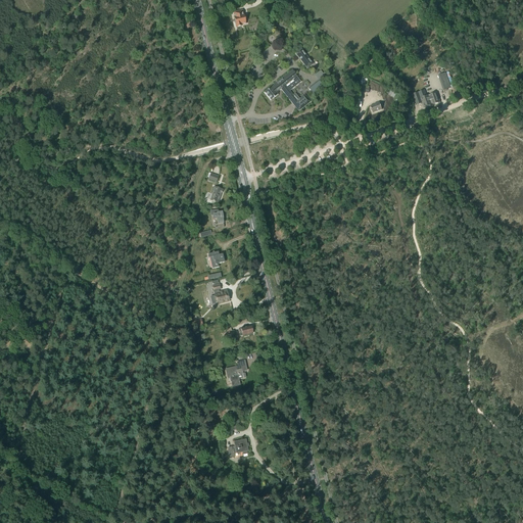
[(242,15),(241,11),(234,13),(235,17),(234,17),(236,22),(235,22),(234,24),(235,25),(236,26),(236,27),(241,26),(241,25),(245,24),(243,15),(242,15)]
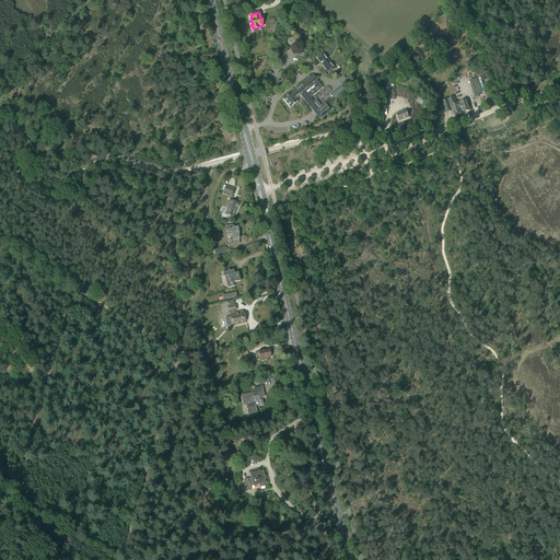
[(328,73),(335,69),(322,53),(316,57),(328,73)]
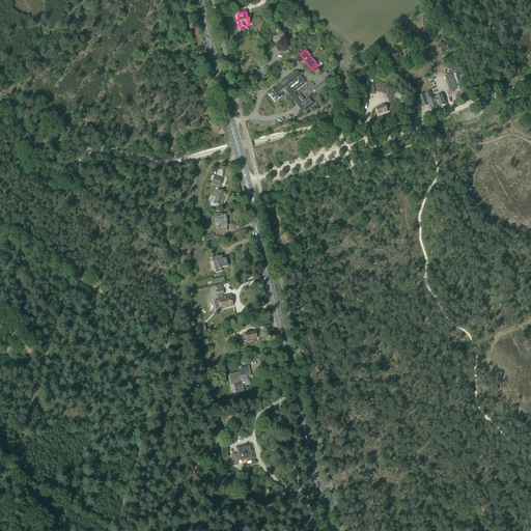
[(297,96),(294,92),(306,83),(301,78),(297,72),(269,94),(275,102),(282,96),(280,94),(285,90),(303,113),(315,103),(312,100),(309,96),(304,101),(300,94),(297,96)]
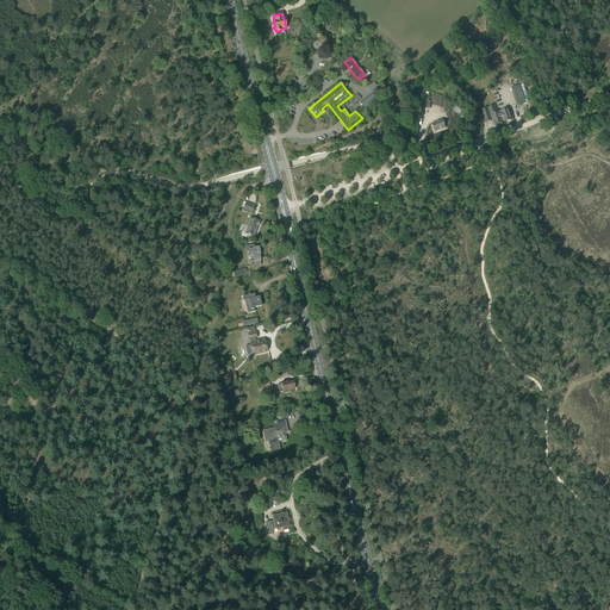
[(372,94),(379,89),(374,82),(367,88),(372,94)]
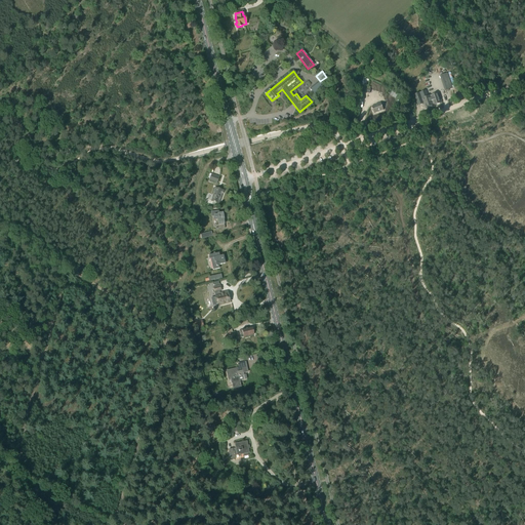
[(445,91),(453,88),(447,73),(439,76),(445,91)]
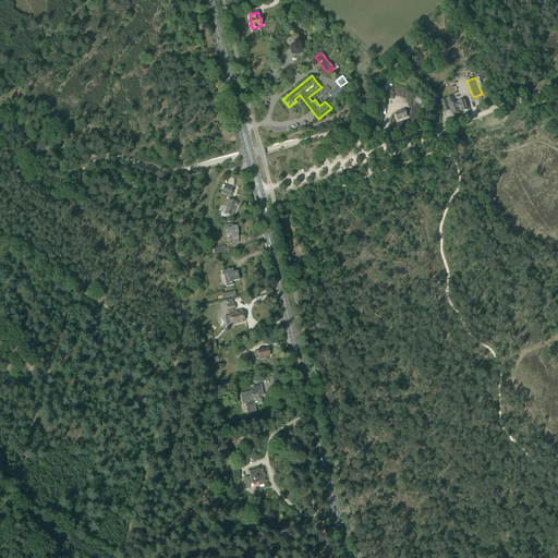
[(344,92),(356,83),(354,80),(342,88),(340,86),(329,94),(335,100),(341,95),(343,98),(348,96),(344,92)]
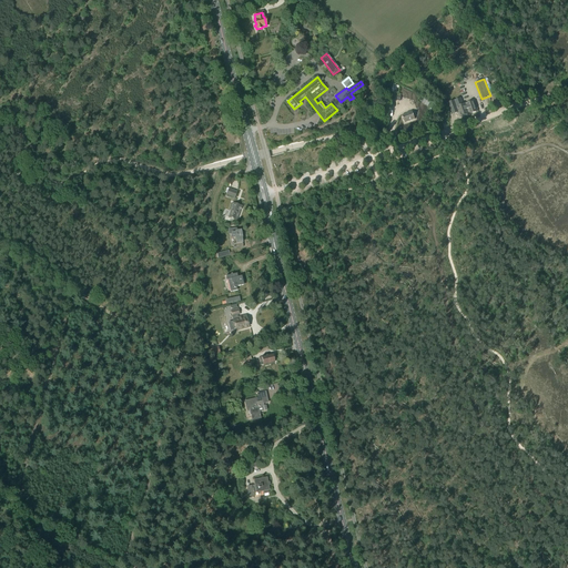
[(448,103),(452,114),(458,112),(460,118),(478,111),(475,100),(463,104),(460,99),(448,103)]
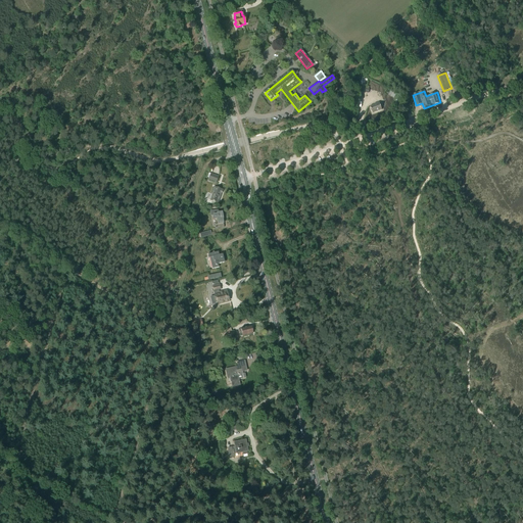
[(373,113),(382,109),(379,102),(374,103),(375,104),(370,106),(373,113)]
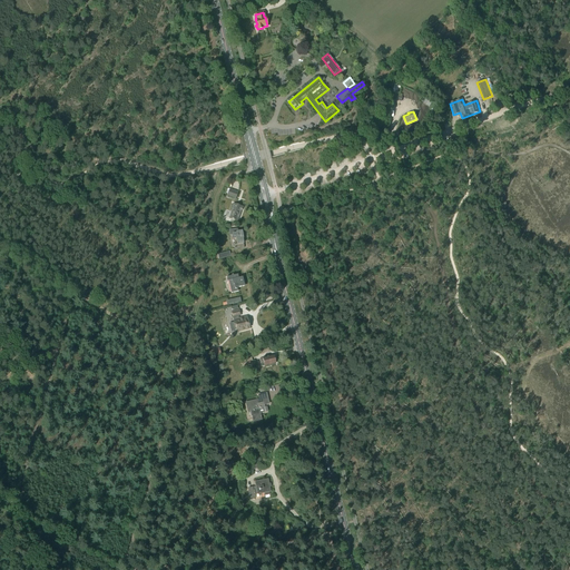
[(227,195),(236,198),(238,192),(229,188),(227,195)]
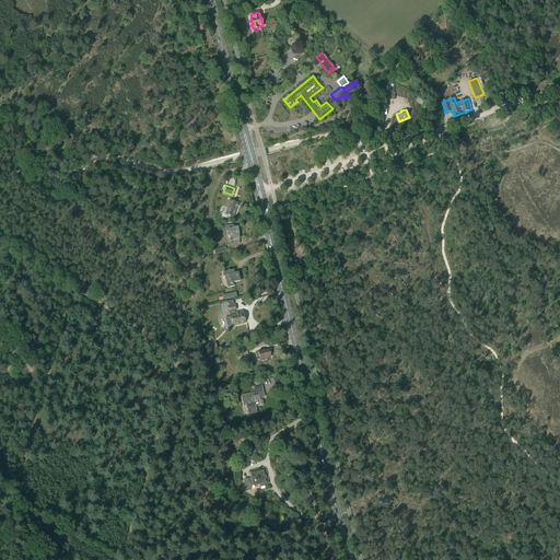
[(237,208),(238,203),(229,200),(226,207),(228,208),(225,214),(232,217),(235,207),(237,208)]
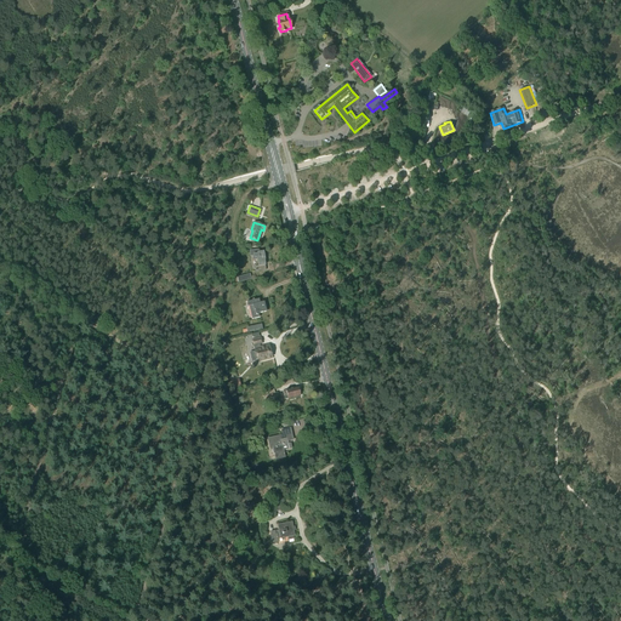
[(265,260),(265,258),(266,257),(266,256),(266,255),(265,255),(265,254),(263,254),(263,252),(260,252),(260,251),(258,250),(257,250),(248,251),(249,256),(251,255),(251,260),(257,260),(258,266),(255,267),(255,272),(266,271),(265,260)]
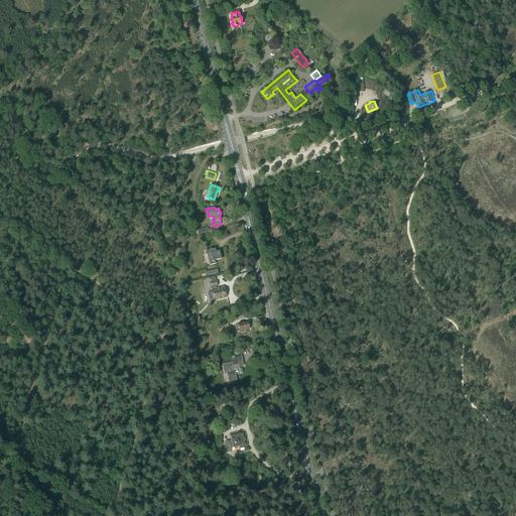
[(210,250),(205,251),(206,255),(207,255),(210,265),(216,264),(215,260),(222,259),(221,253),(220,253),(219,252),(216,252),(216,249),(212,250),(211,249),(210,249),(210,250)]
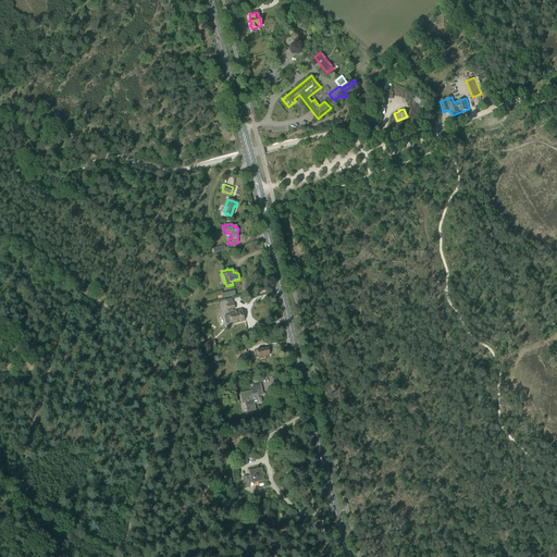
[(239,312),(238,311),(234,312),(234,314),(229,316),(231,323),(244,320),(242,312),(239,312)]
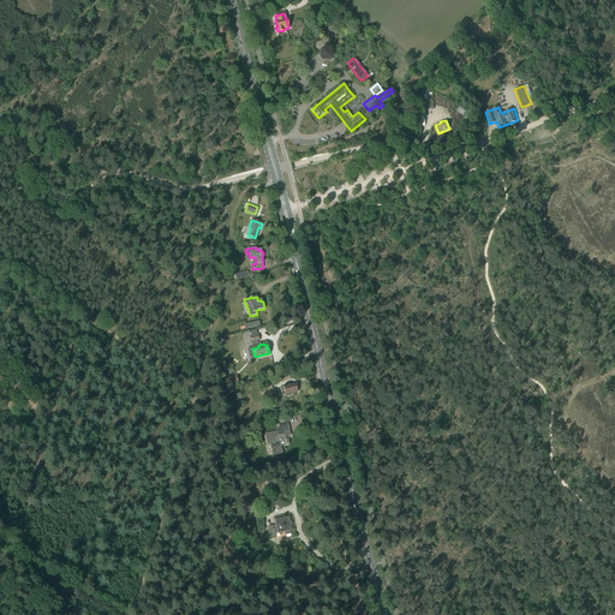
[(232,387),(232,384),(239,383),(237,376),(225,380),(226,387),(230,386),(230,387),(232,387)]
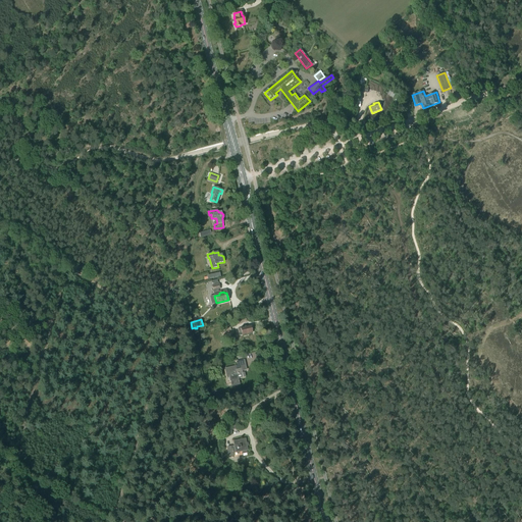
[(240,336),(252,333),(251,326),(238,329),(240,336)]
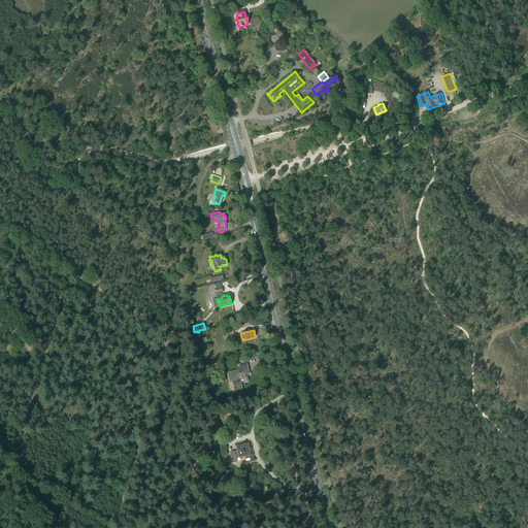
[(244,382),(243,375),(250,374),(246,364),(239,366),(240,370),(228,373),(230,382),(232,382),(234,390),(242,389),(240,383),(244,382)]
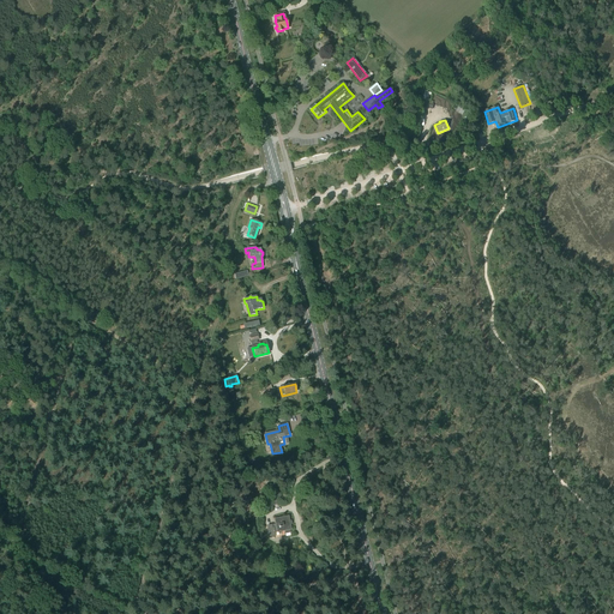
[(290,533),(289,530),(290,529),(288,517),(275,519),(276,528),(274,528),(275,533),(277,531),(277,533),(284,531),(286,534),(290,533)]
